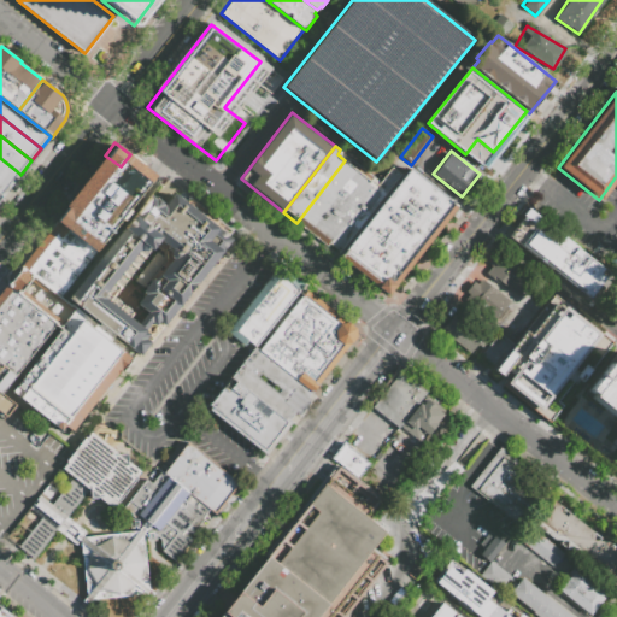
[(99,195),(83,183),(89,176),(104,187),(112,177),(121,166),(130,154),(157,175),(117,225),(121,228),(103,251),(100,250),(98,252),(70,231),(80,221),(89,207),(99,195)]
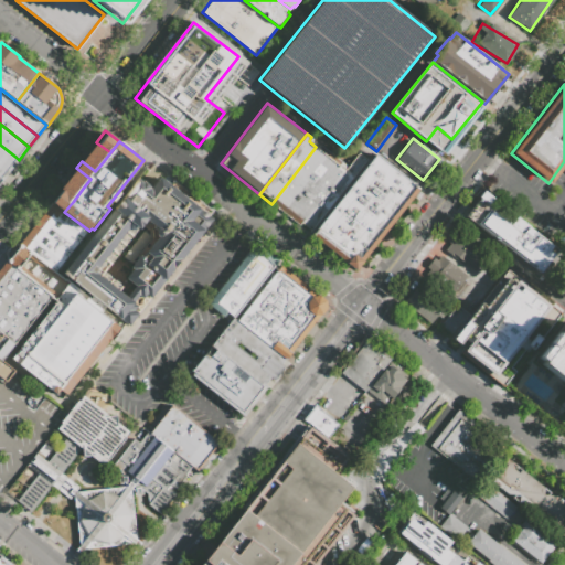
[(96,142),(110,152),(103,162),(89,151),(96,142)]
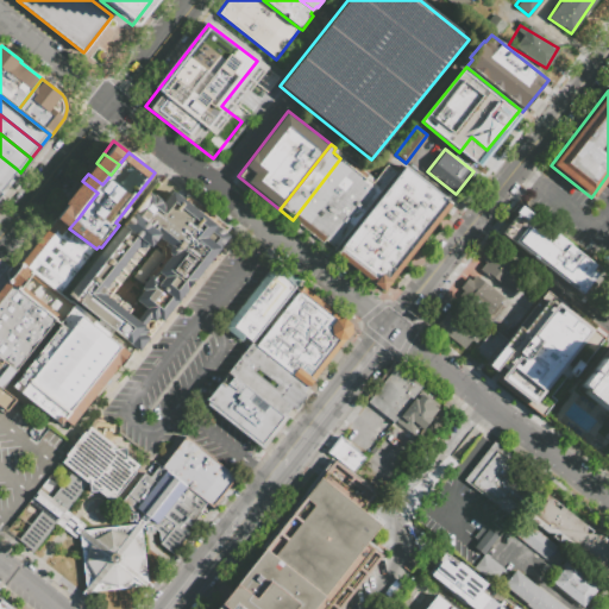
[(0,156),(17,169),(0,189),(0,156)]
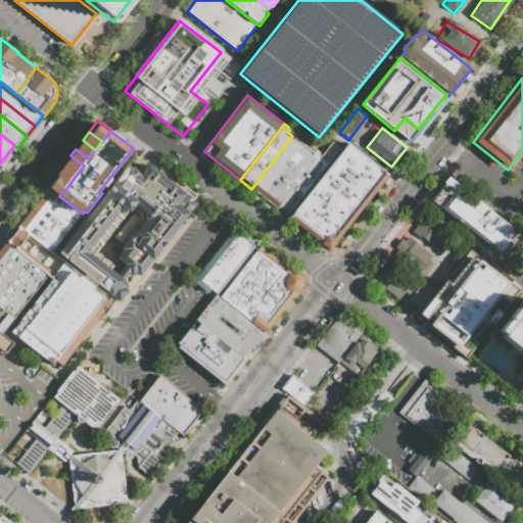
[(263,197),(251,189),(292,136),(303,144),(263,197)]
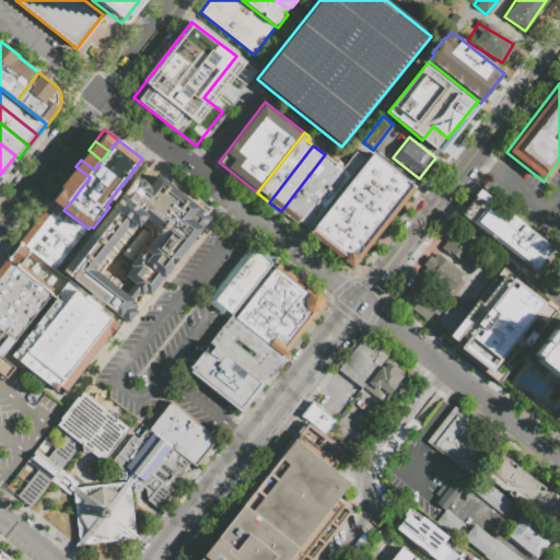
[(89,150),(102,161),(94,170),(81,160),(89,150)]
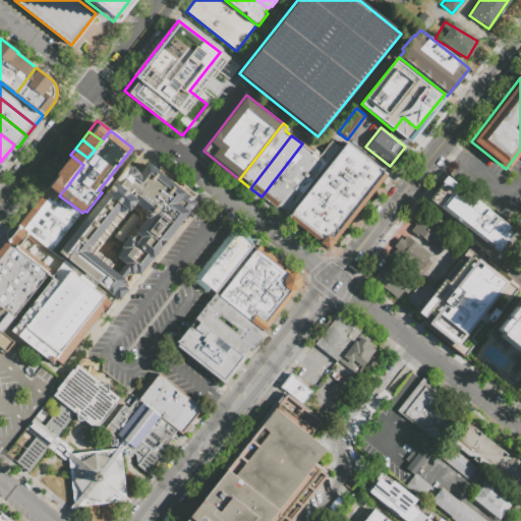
[(276,207),(316,155),(319,157),(331,140),(338,146),(285,215),(276,207)]
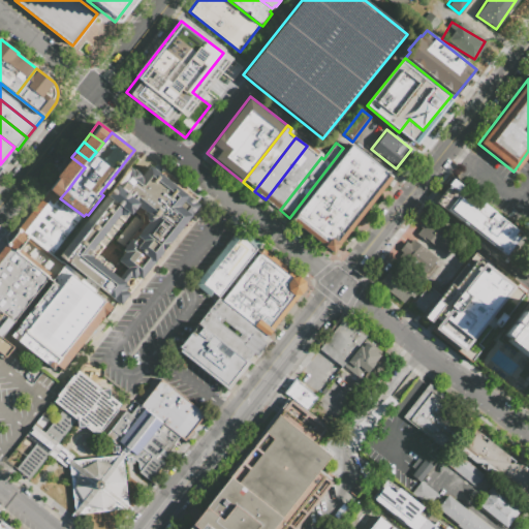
[(333,252),(292,220),(351,144),(393,176),(333,252)]
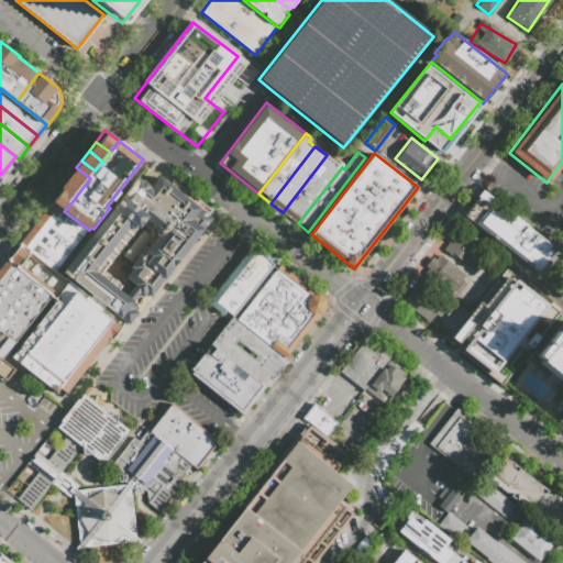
[(298,223),(283,212),(327,155),(342,167),(298,223)]
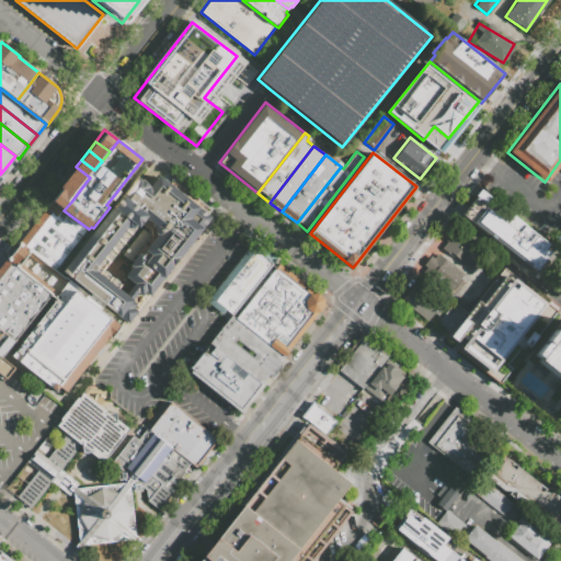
[(60,271),(144,164),(212,216),(127,323),(116,316),(70,278),(60,271)]
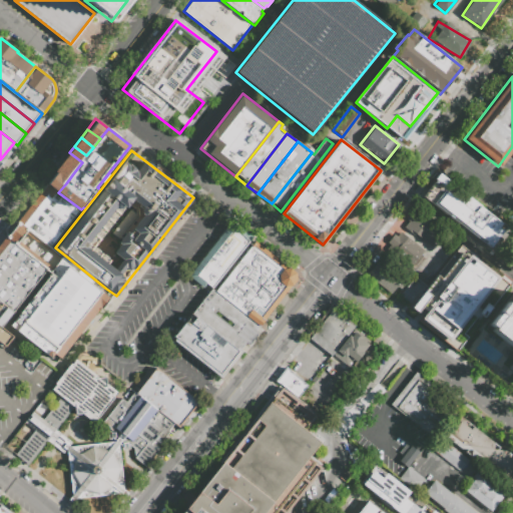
[(69,152),(82,162),(74,172),(62,162),(69,152)]
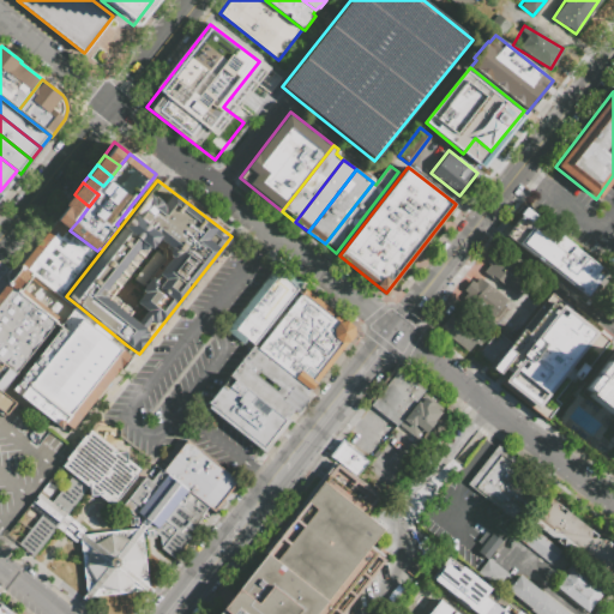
[(74,194),(89,206),(79,220),(64,208),(74,194)]
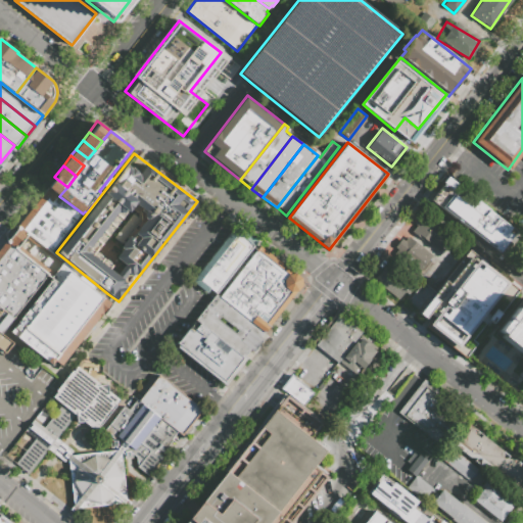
[(54,177),(67,187),(59,196),(47,187),(54,177)]
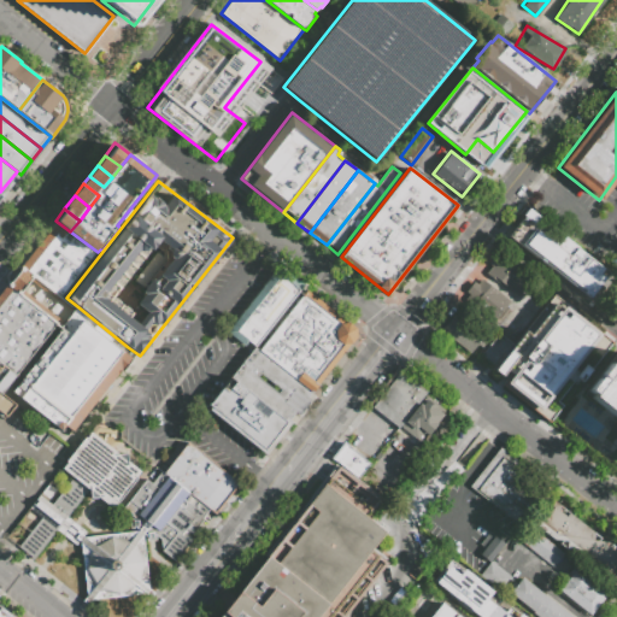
[(523,216),(528,209),(540,217),(535,224),(523,216)]
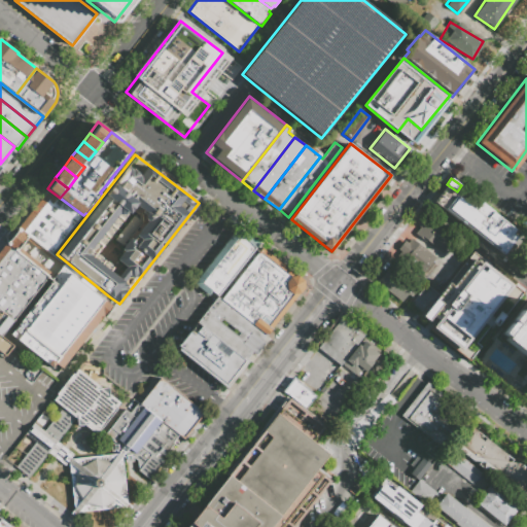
[(39,198),(47,188),(60,198),(83,215),(75,225),(39,198)]
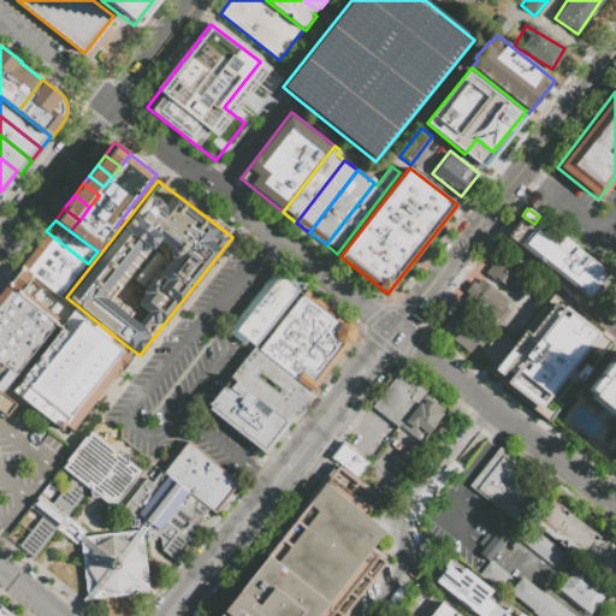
[(519,246),(533,227),(556,246),(562,236),(604,268),(600,273),(605,277),(587,298),(519,246)]
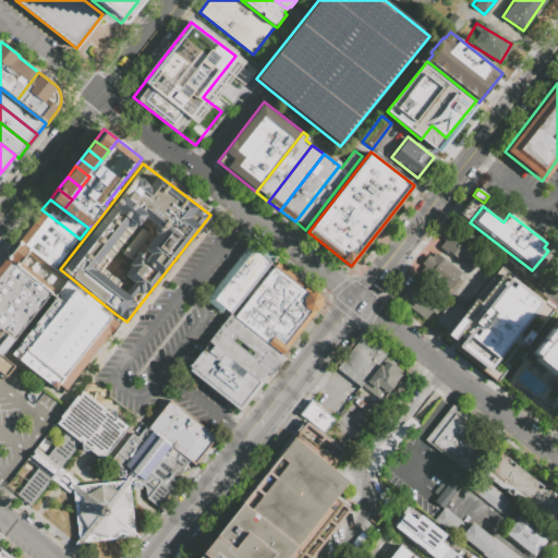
[(36,217),(41,209),(80,239),(74,246),(36,217)]
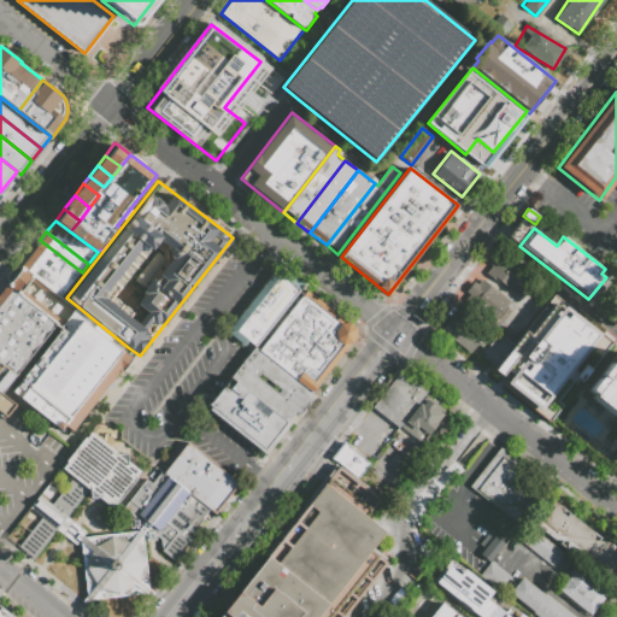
[(34,248),(40,240),(82,272),(76,280),(34,248)]
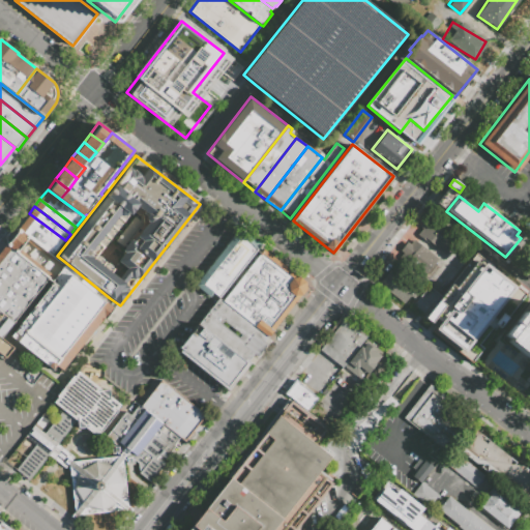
[(24,219),(29,213),(65,240),(60,247),(24,219)]
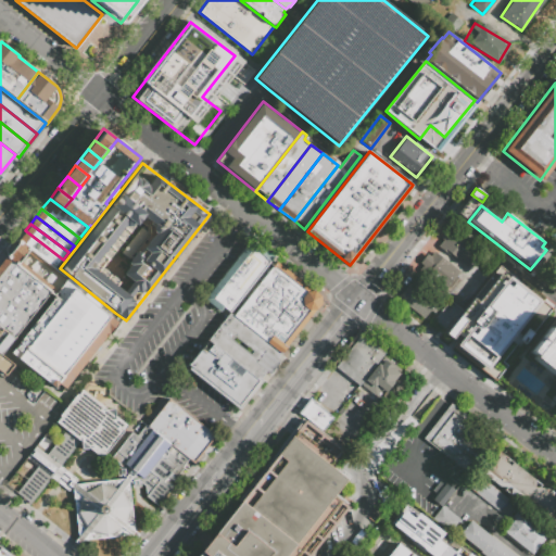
[(438,245),(453,227),(483,250),(468,269),(438,245)]
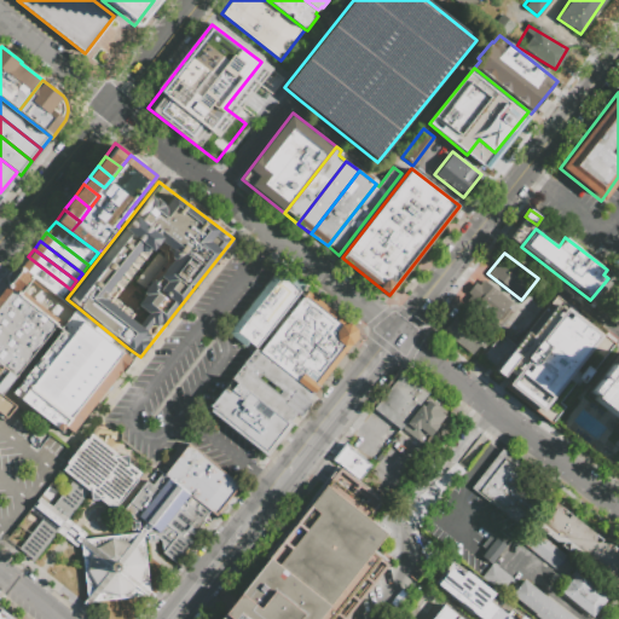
[(21,266),(28,256),(70,289),(62,299),(33,276),(21,266)]
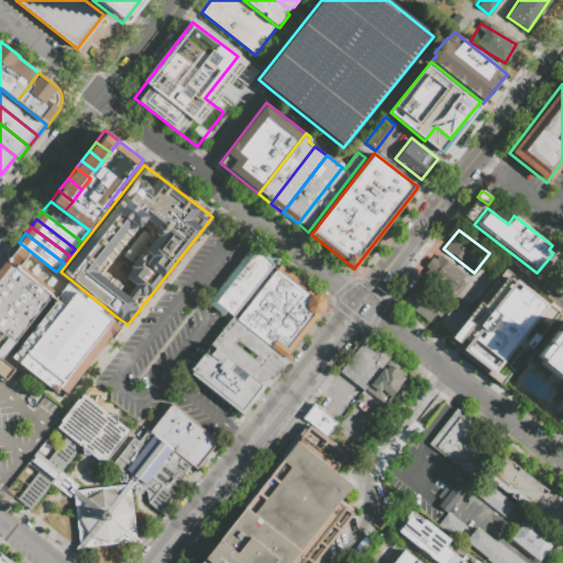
[(19,242),(9,244),(4,251),(4,260),(15,268),(30,251),(19,242)]
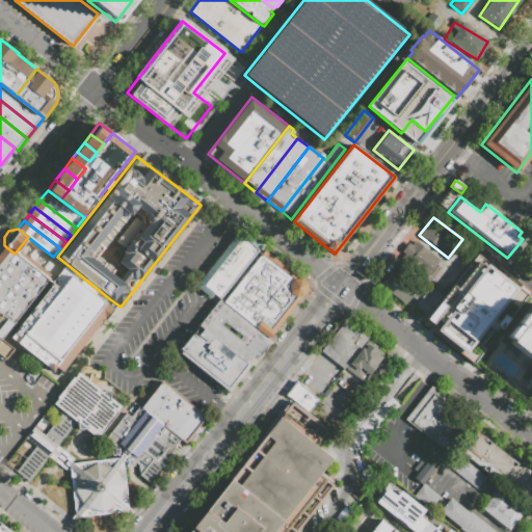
[(194,287),(240,229),(262,246),(219,299),(213,294),(210,298),(194,287)]
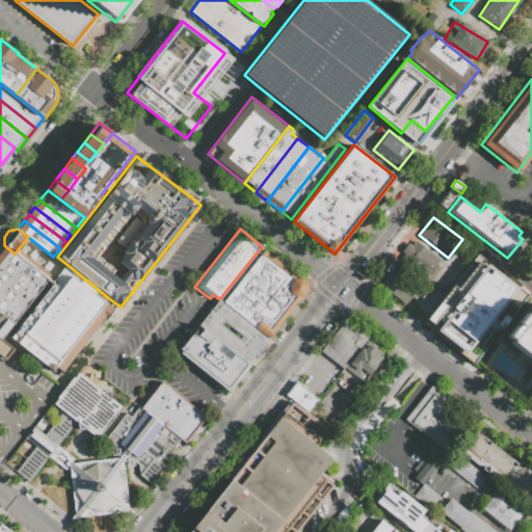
[(409,241),(413,243),(416,239),(441,260),(423,281),(398,261),(402,257),(398,254),(409,241)]
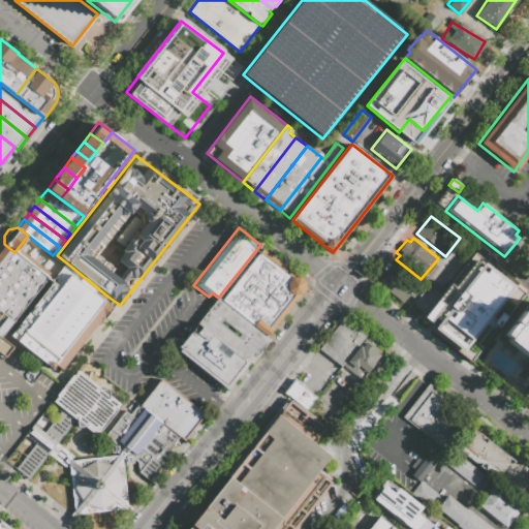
[(0,254),(0,248),(4,244),(4,245),(14,252),(52,282),(44,290),(0,254)]
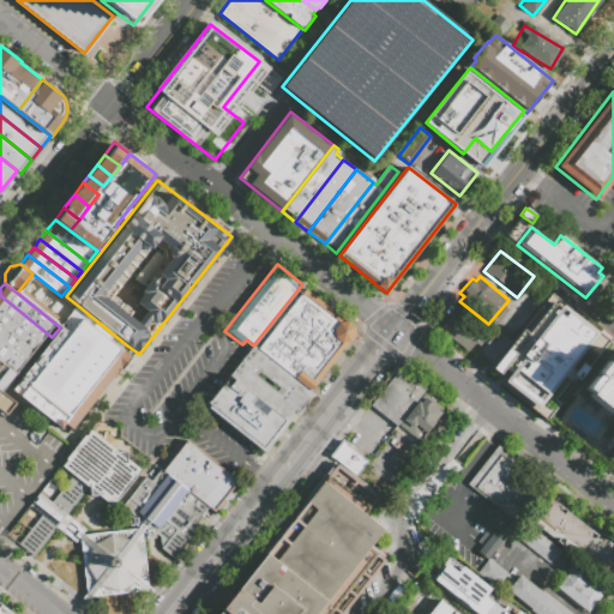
[(309,391),(257,349),(305,288),(354,326),(354,335),(309,391)]
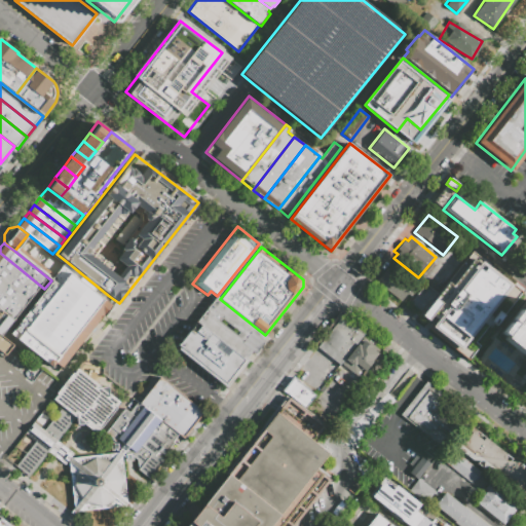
[(0,266),(0,253),(44,289),(38,297),(0,266)]
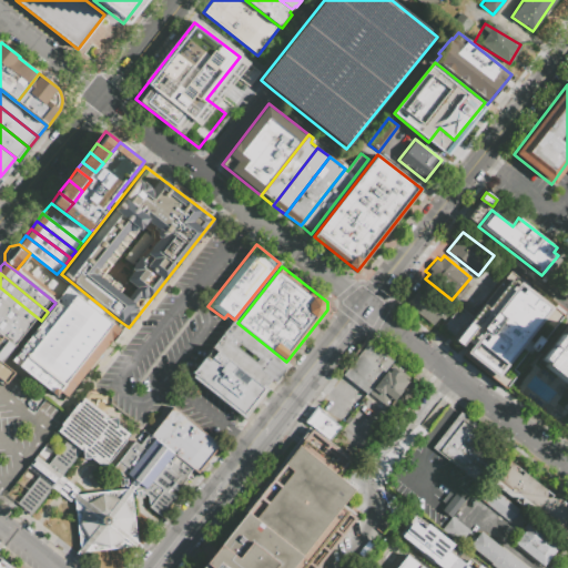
[(518,293),(511,303),(509,301),(499,313),(485,302),(508,273),(517,280),(515,282),(520,286),(516,292),(518,293)]
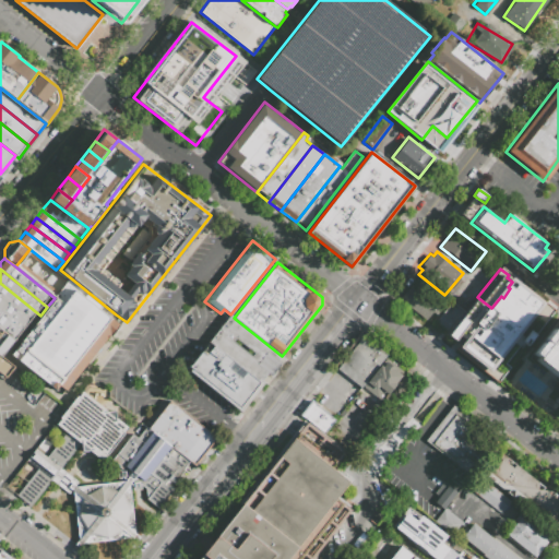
[(19,344),(28,331),(35,322),(40,316),(47,307),(55,298),(61,289),(70,277),(116,314),(113,319),(120,325),(111,337),(108,335),(62,393),(61,394),(10,355),(19,344)]
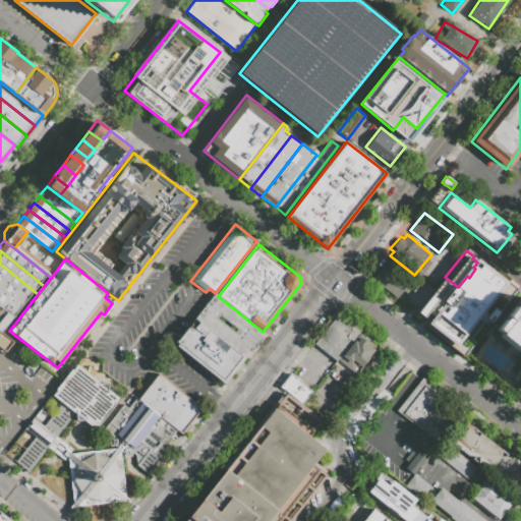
[(411,287),(406,293),(403,291),(397,298),(371,279),(387,259),(412,280),(408,284),(411,287)]
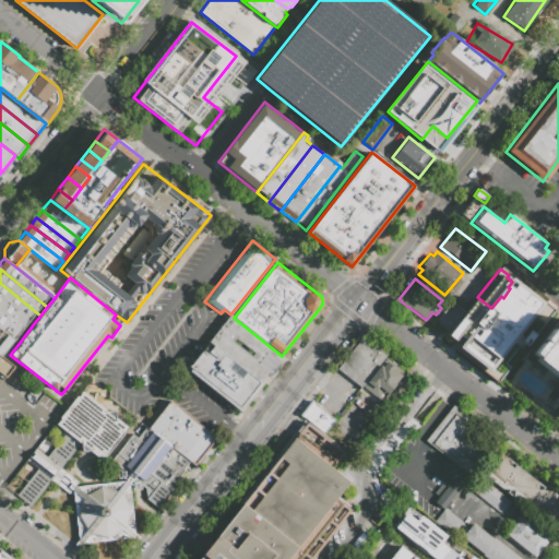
[(0,294),(0,283),(40,316),(35,322),(0,294)]
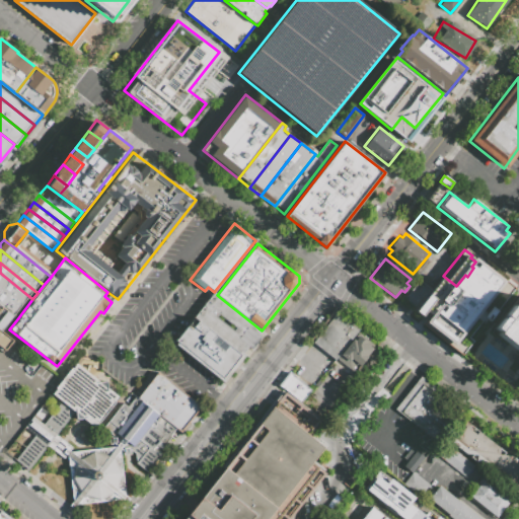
[(0,287),(0,273),(32,299),(26,307),(0,287)]
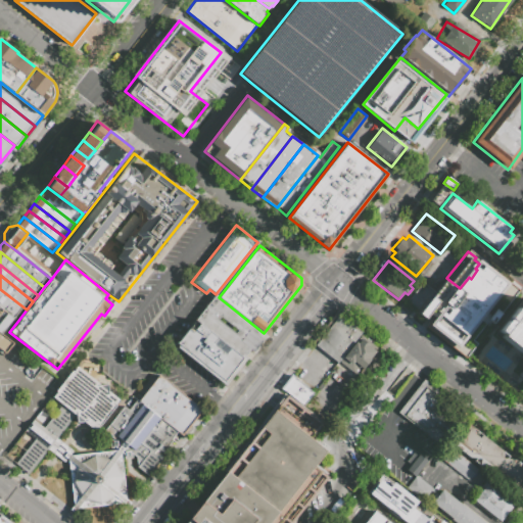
[(509,276),(522,287),(468,355),(455,344),(468,328),(469,328),(492,299),(491,298),(498,290),(500,290),(505,284),(504,283),(509,276)]
